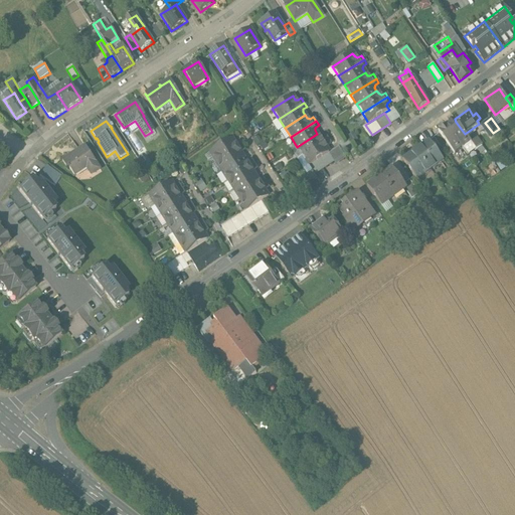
[(456,122),(448,128),(462,147),(470,141),(465,134),(456,122)]
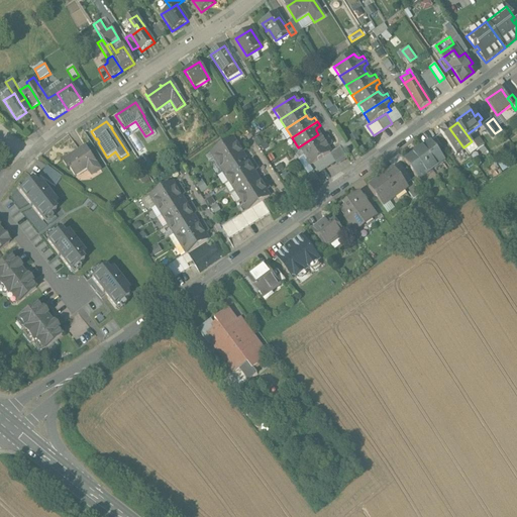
[(370,138),(374,135),(367,125),(363,128),(370,138)]
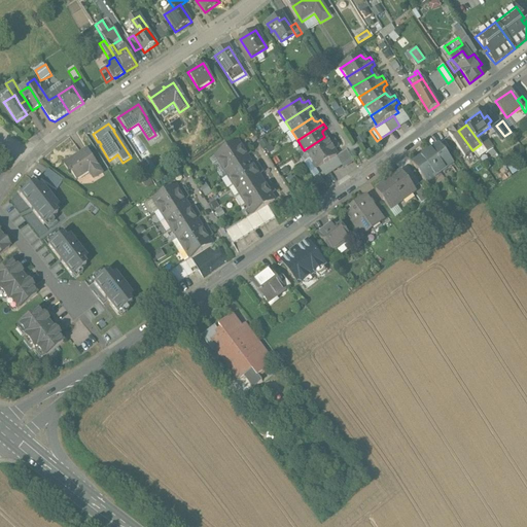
[(450,136),(457,147),(464,156),(472,150),(458,131),(450,136)]
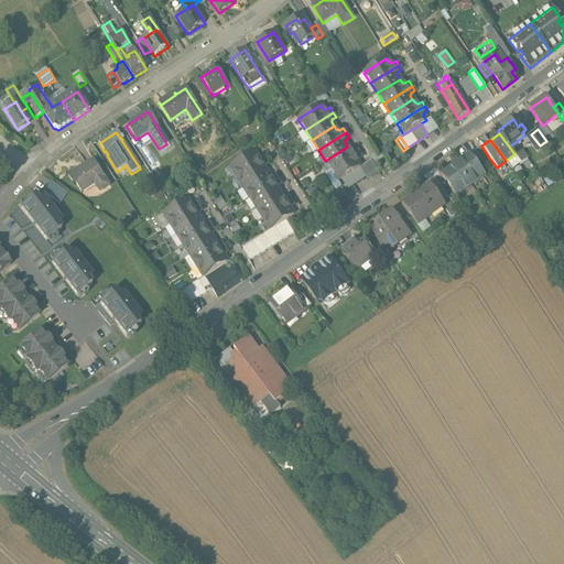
[(476,150),(484,162),(489,158),(481,145),(476,150)]
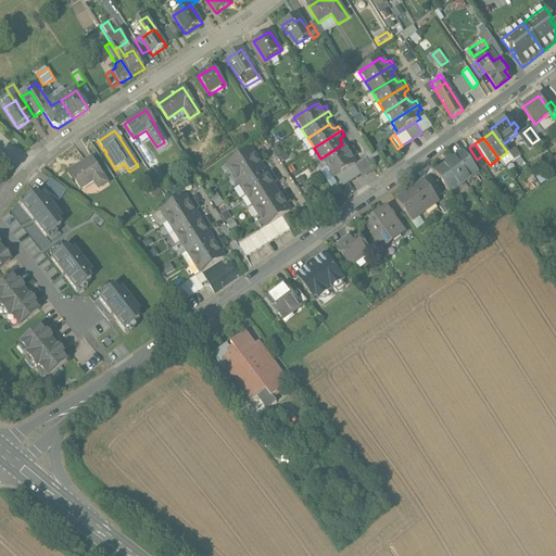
[(351,147),(348,149),(344,148),(342,144),(320,159),(327,168),(354,151),(351,147)]
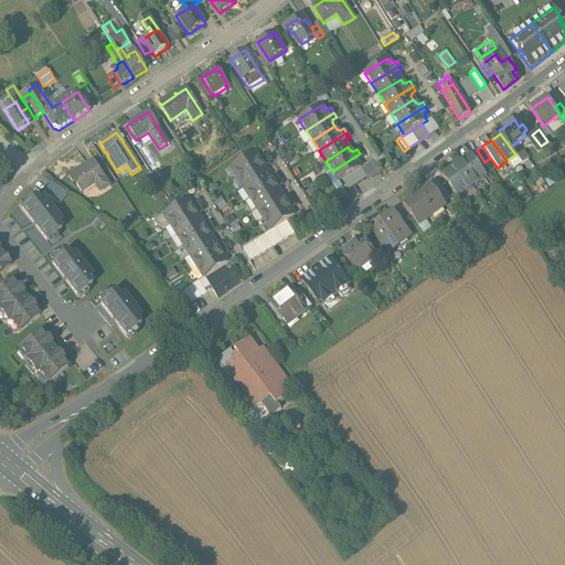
[(470,155),(479,166),(484,162),(477,150),(470,155)]
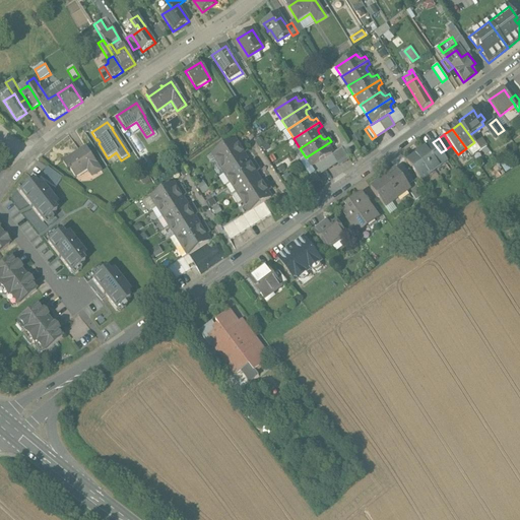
[(481,139),(475,143),(480,151),(486,147),(481,139)]
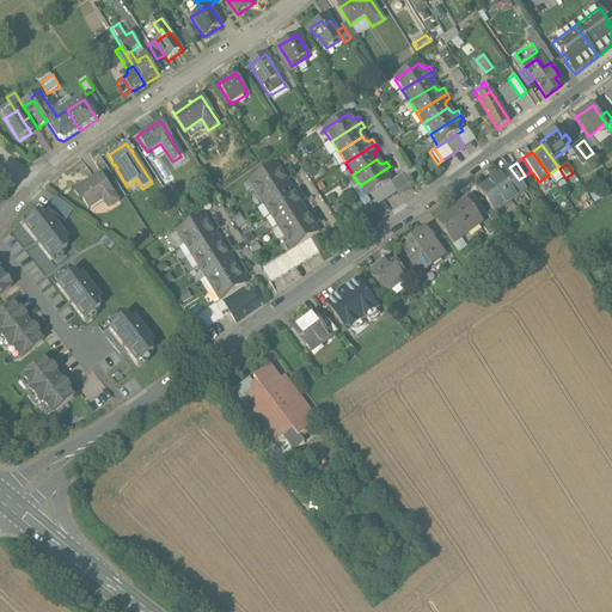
[(285,169),(281,172),(277,171),(274,166),(250,182),(257,194),(288,175),(285,169)]
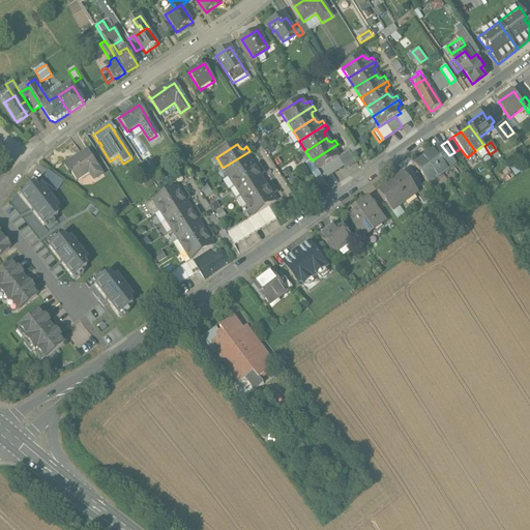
[(339,157),(336,153),(336,151),(341,148),(337,144),(312,160),(318,171),(319,170),(339,157)]
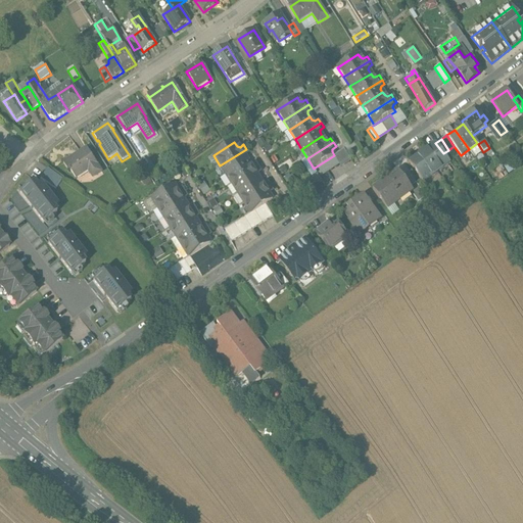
[(409,162),(424,183),(450,163),(443,153),(435,143),(409,162)]
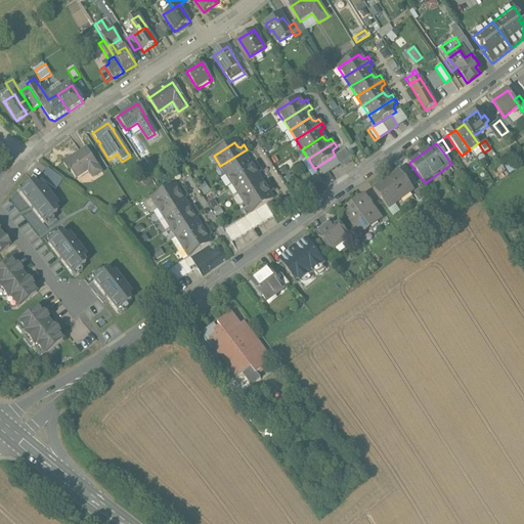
[(62,164),(68,171),(67,172),(68,174),(70,172),(75,179),(87,171),(92,180),(101,174),(96,167),(97,166),(86,149),(85,149),(86,151),(75,159),(74,157),(62,164)]
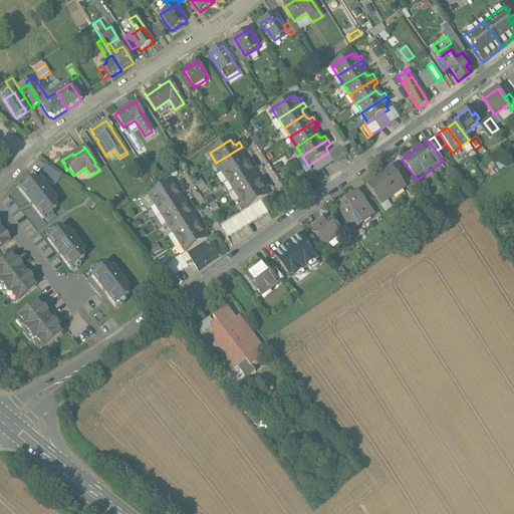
[(242,159),(240,156),(241,153),(244,151),(242,147),(216,163),(222,172),(242,159)]
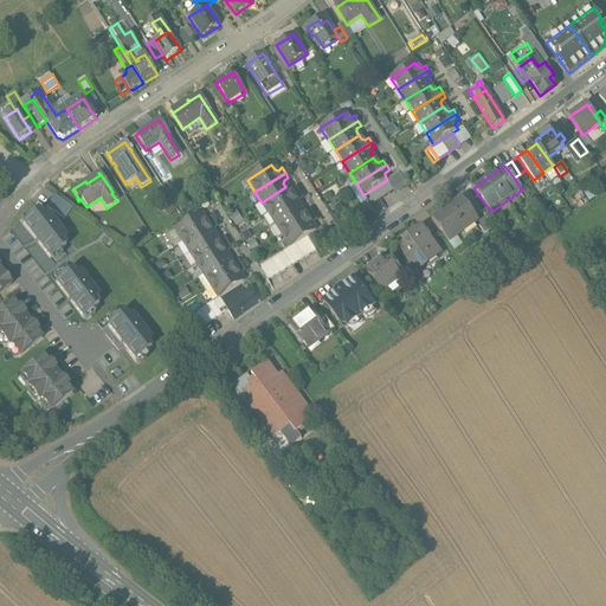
[(398,173),(387,180),(365,194),(371,202),(392,188),(395,193),(406,185),(398,173)]
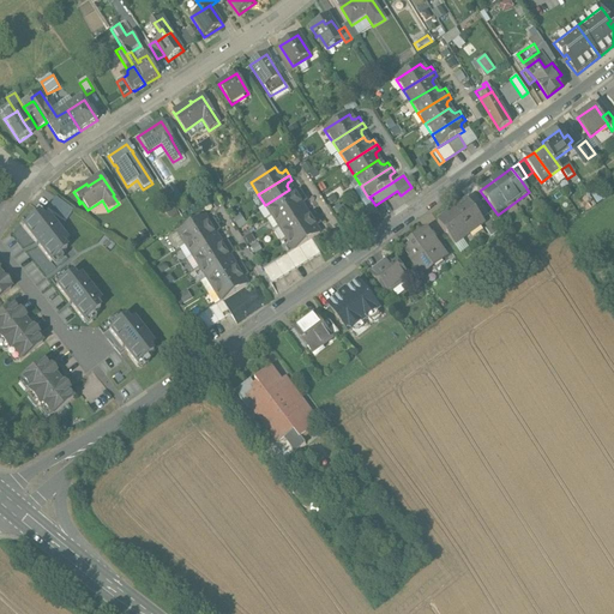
[(302,197),(300,192),(295,194),(293,194),(289,190),(265,205),(272,216),(302,197)]
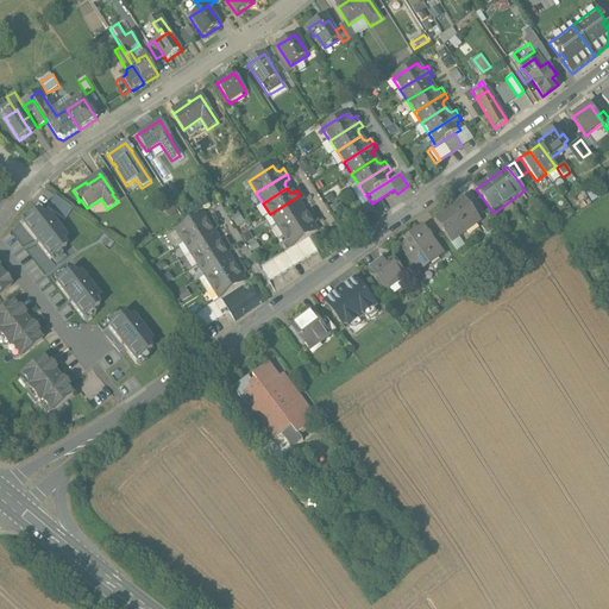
[(66,219),(74,207),(55,194),(46,206),(66,219)]
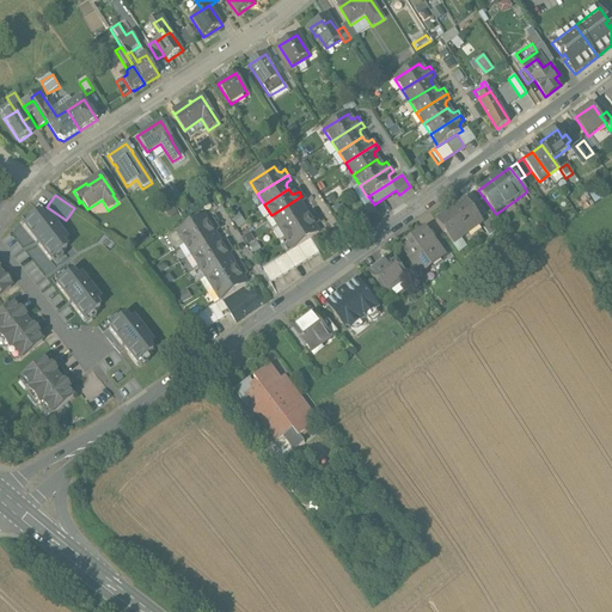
[(303,212),(300,208),(301,204),(305,202),(301,196),(271,215),(279,227),(303,212)]
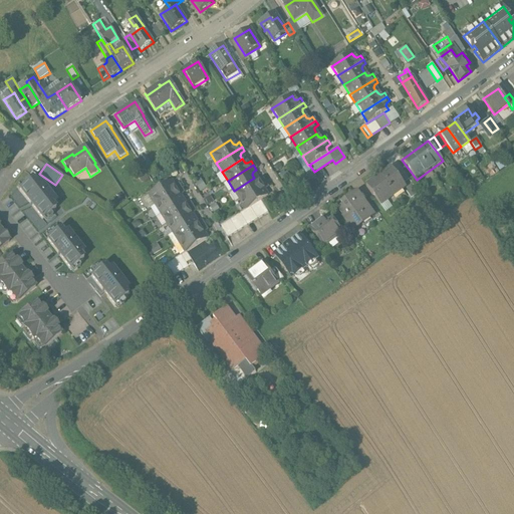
[(392,167),(365,185),(380,206),(405,189),(407,187),(404,183),(392,167)]
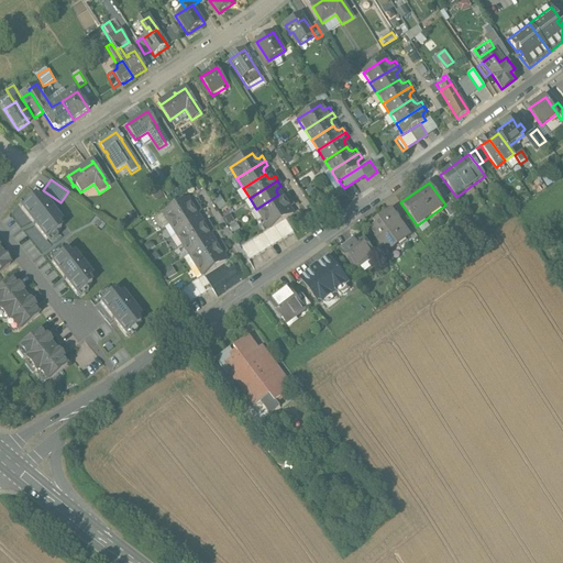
[(290,201),(287,197),(284,199),(280,198),(278,195),(256,209),(263,219),(290,201)]
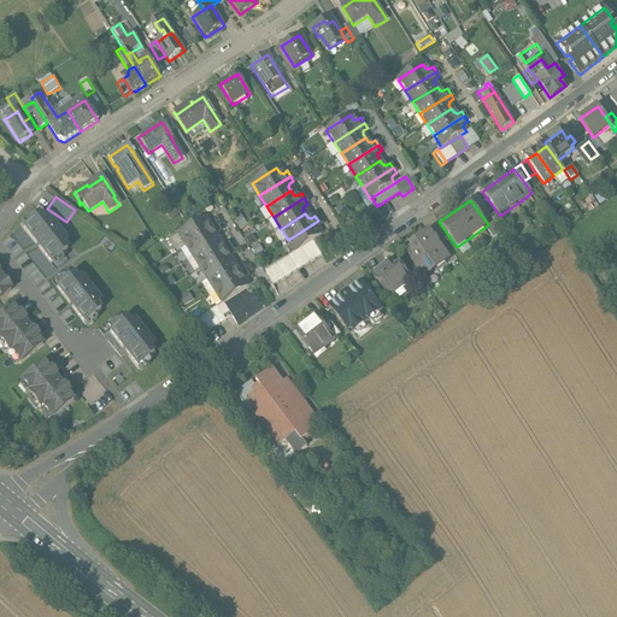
[(491,215),(485,219),(488,224),(486,227),(494,239),(503,231),(491,215)]
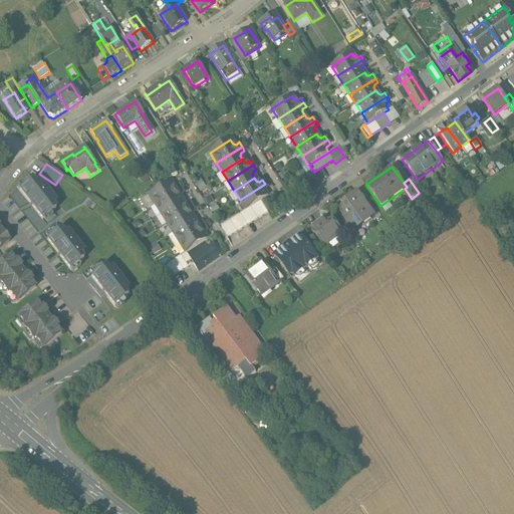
[(32,181),(19,190),(43,221),(55,211),(52,207),(56,204),(50,196),(49,197),(44,191),(45,189),(39,182),(35,185),(32,181)]
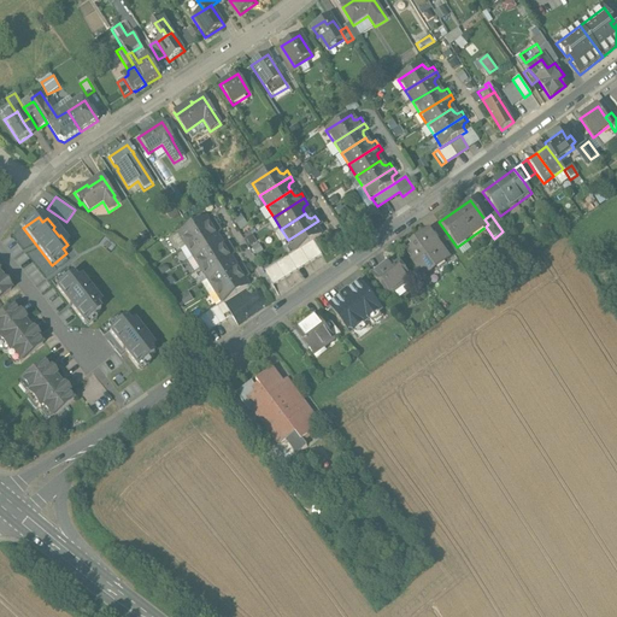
[(180,235),(187,247),(217,228),(215,223),(210,225),(206,224),(204,219),(180,235)]
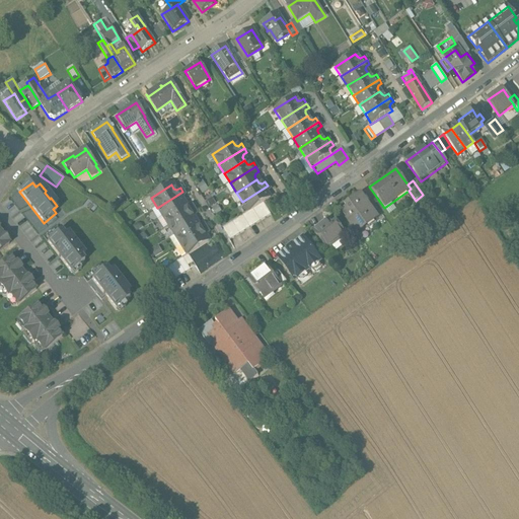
[(242,202),(248,212),(252,209),(258,206),(264,202),(269,199),(267,195),(267,192),(271,190),(268,186),(242,202)]
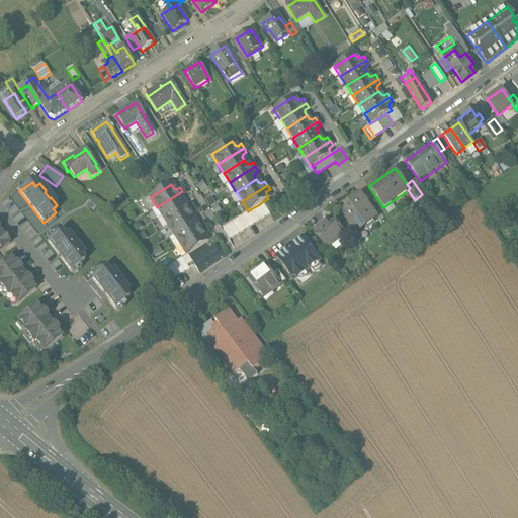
[(157,207),(163,217),(183,203),(181,200),(182,197),(185,195),(182,191),(157,207)]
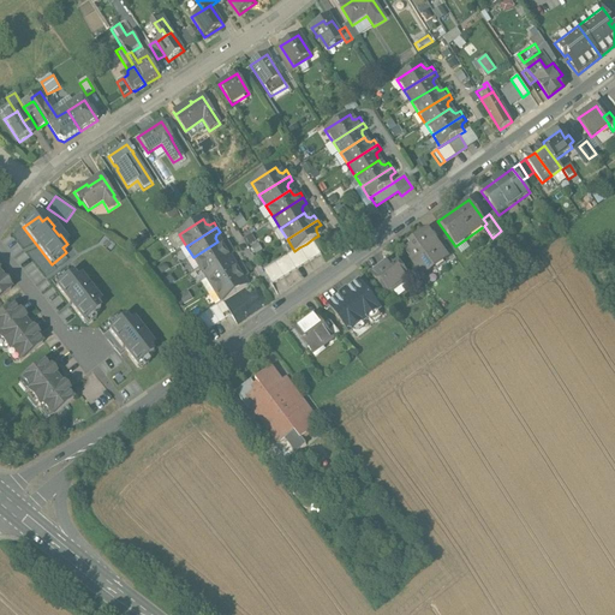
[(416,244),(407,250),(413,258),(412,260),(424,275),(434,267),(433,264),(443,256),(445,256),(436,243),(427,231),(413,240),(416,244)]
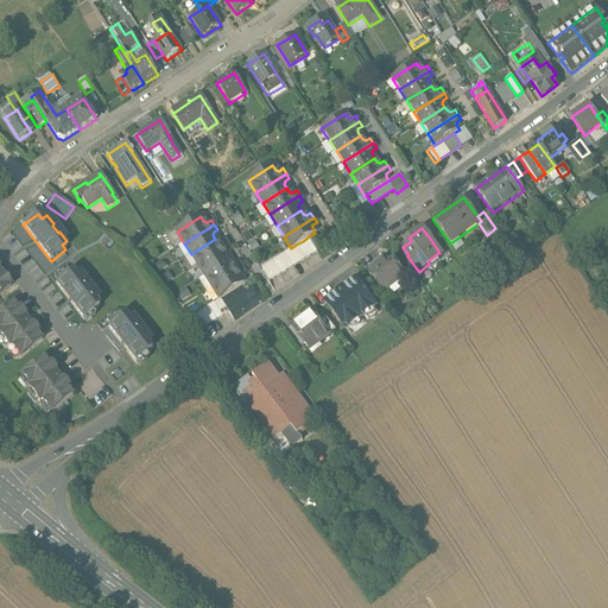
[(309,236),(303,241),(310,254),(317,249),(309,236)]
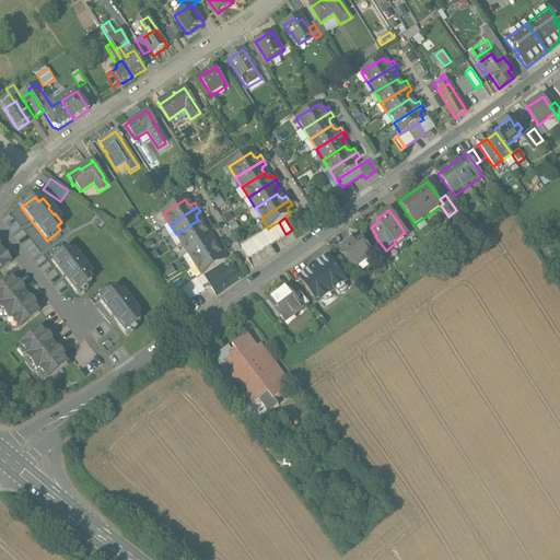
[(403,218),(397,221),(405,233),(404,233),(407,237),(413,233),(403,218)]
